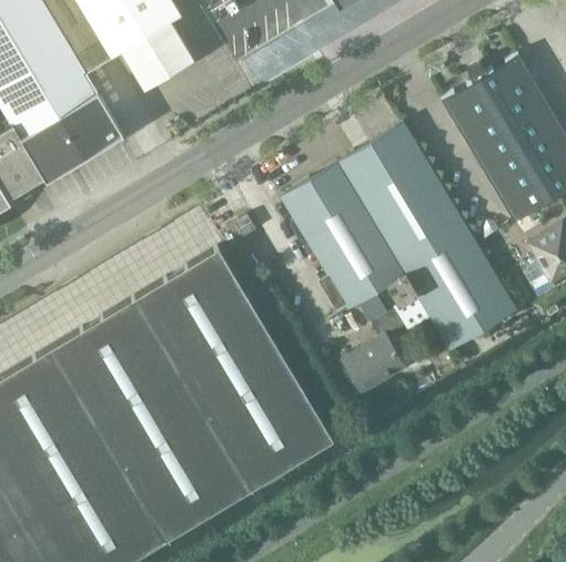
[(0,210),(10,204),(7,197),(22,187),(26,190),(43,180),(46,182),(122,136),(86,75),(122,53),(144,92),(195,62),(172,23),(181,18),(170,0),(0,0),(0,104),(11,123),(0,130),(0,210)]
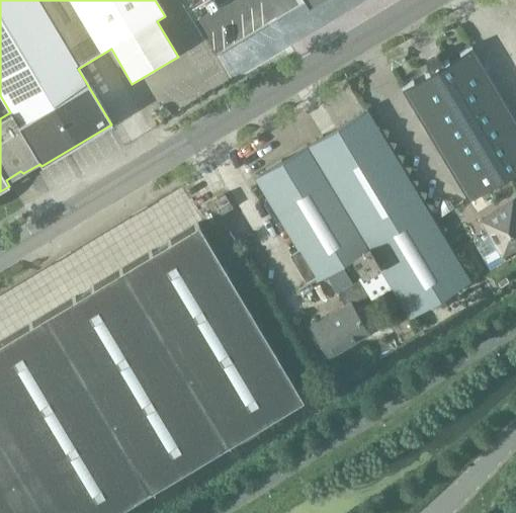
[(469,203),(515,175),(515,122),(473,51),(403,92),(469,203)]
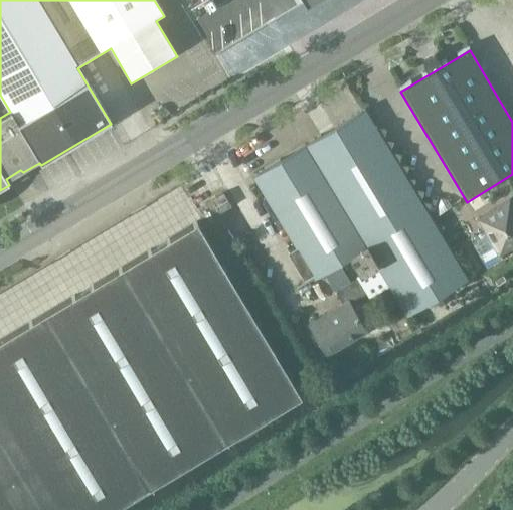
[(408,319),(469,283),(366,113),(254,179),(316,283),(351,262),(361,279),(378,269),(408,319)]
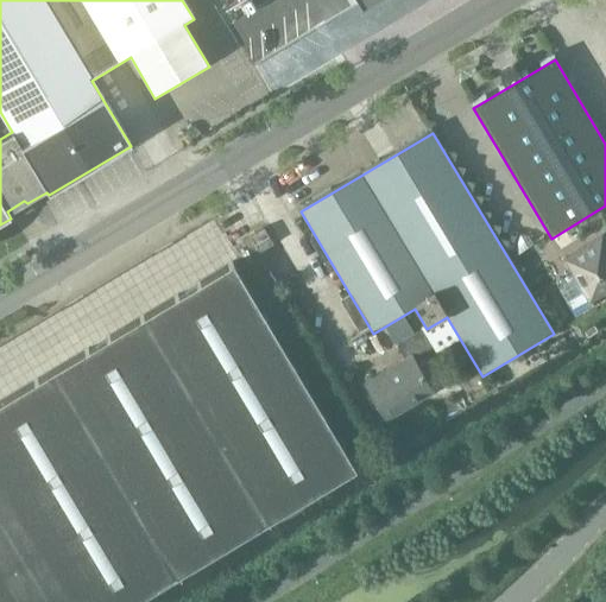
[(262,257),(275,248),(265,233),(252,241),(262,257)]
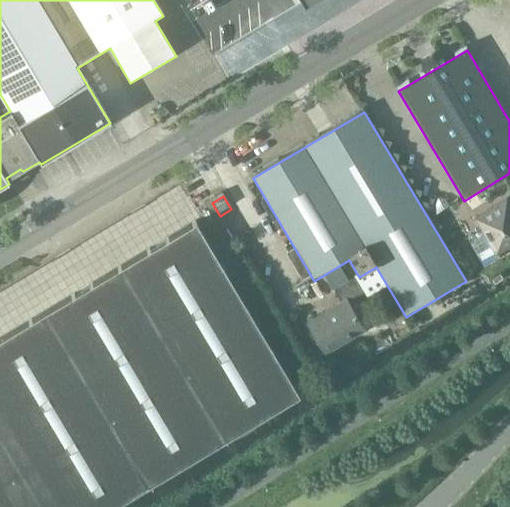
[(497,256),(509,247),(509,207),(507,203),(476,221),(497,256)]
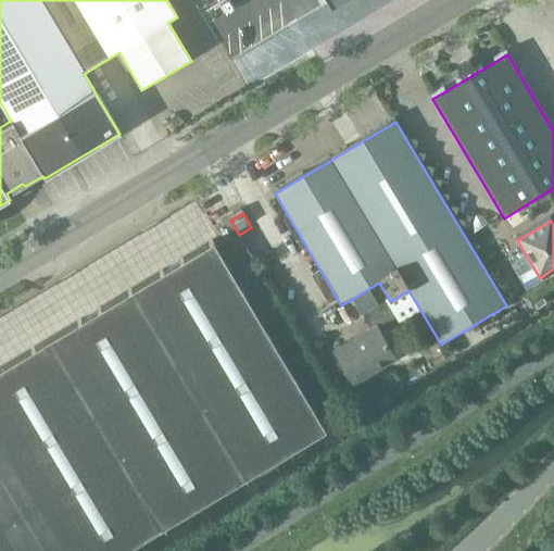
[(128,550),(327,433),(214,245),(0,373),(0,550),(128,550)]
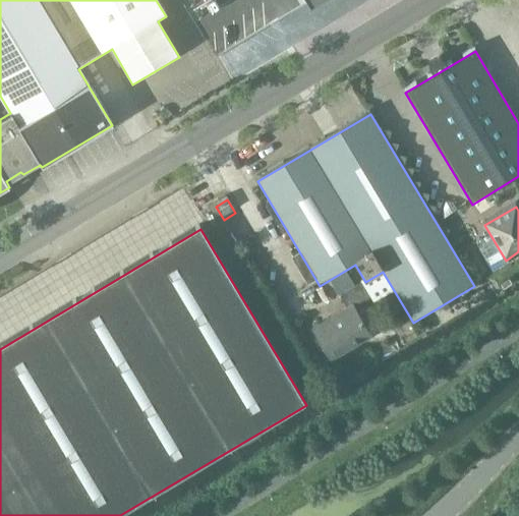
[(354,309),(371,299),(363,285),(340,299),(348,312),(313,333),(332,362),(371,338),(354,309)]
